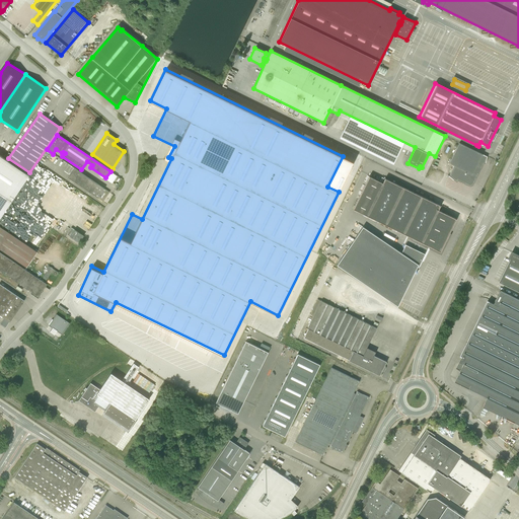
[(449,163),(454,165),(470,173),(480,153),(459,143),(449,163)]
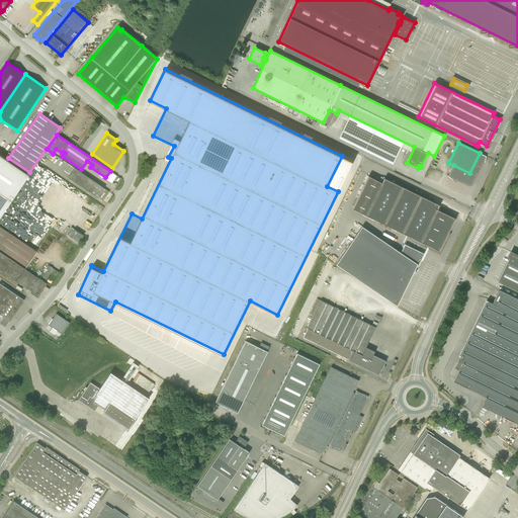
[(486,156),(480,153),(469,173),(453,165),(447,176),(452,179),(452,178),(467,185),(468,186),(469,186),(470,186),(470,185),(471,185),(471,184),(472,184),(482,164),(484,165),(486,156)]
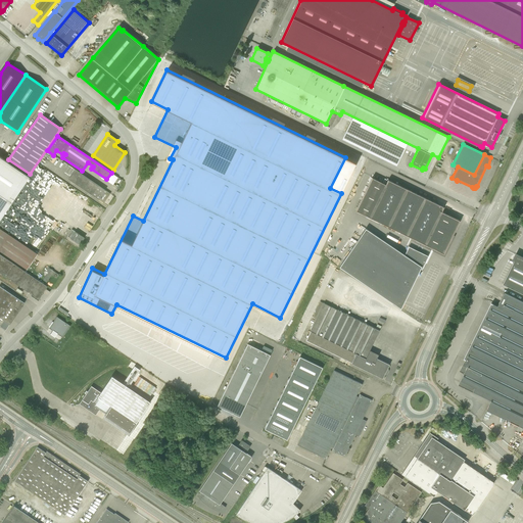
[(0,156),(0,219),(29,177),(0,156)]
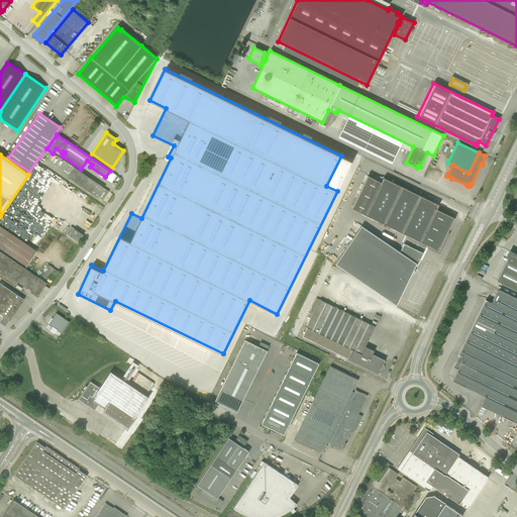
[(66,168),(71,171),(67,177),(103,201),(109,192),(69,164),(66,168)]
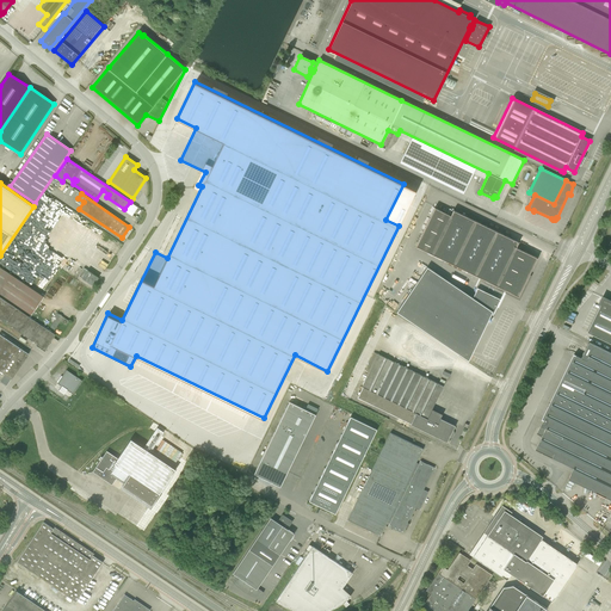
[(525,287),(524,285),(537,258),(516,247),(518,242),(452,210),(450,216),(434,208),(415,246),(518,296),(520,290),(523,291),(525,287)]
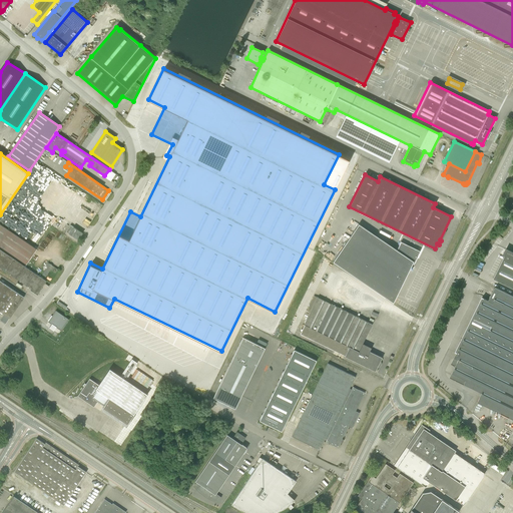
[(27,209),(53,225),(59,214),(34,198),(27,209)]
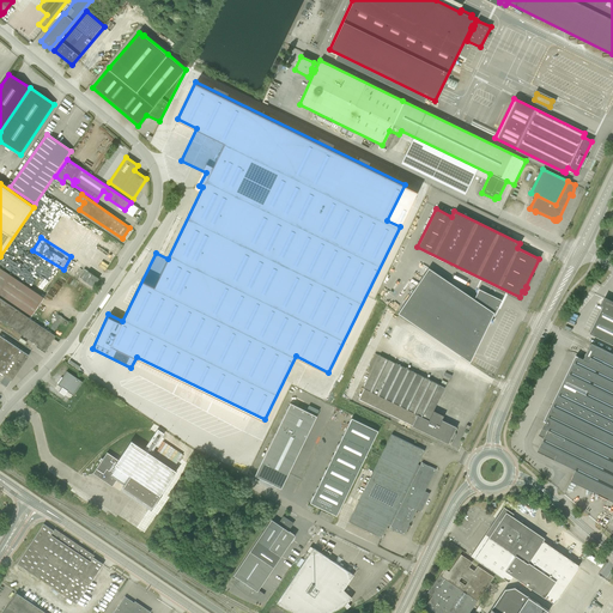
[(43,297),(32,290),(0,267),(0,295),(31,316),(43,297)]
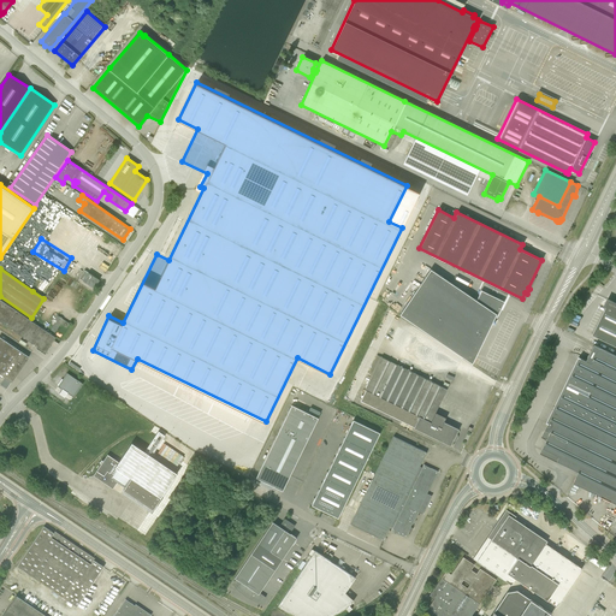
[(80,278),(94,288),(99,280),(84,270),(80,278)]
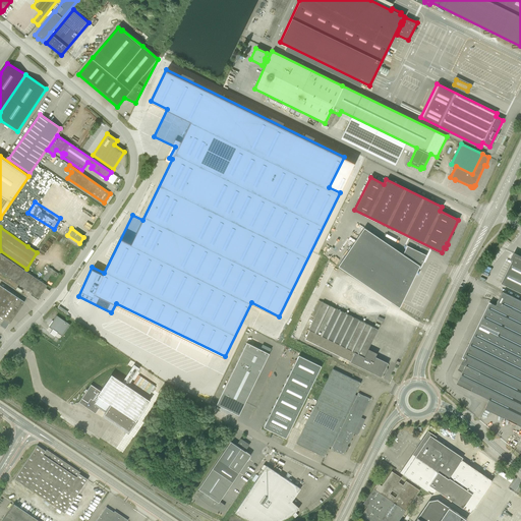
[(338,266),(393,303),(417,268),(420,269),(426,255),(407,245),(403,253),(364,228),(338,266)]
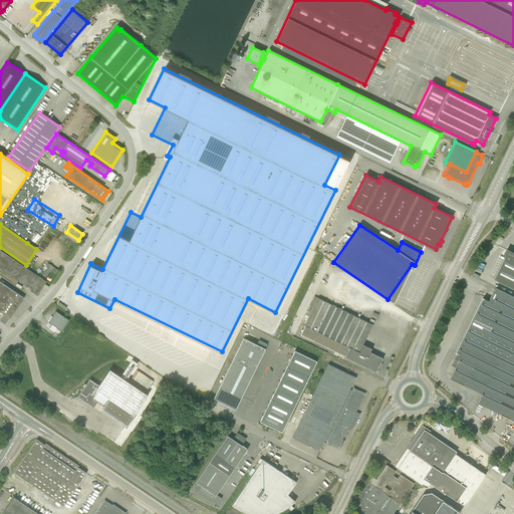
[(0,268),(37,294),(46,282),(0,250),(0,268)]
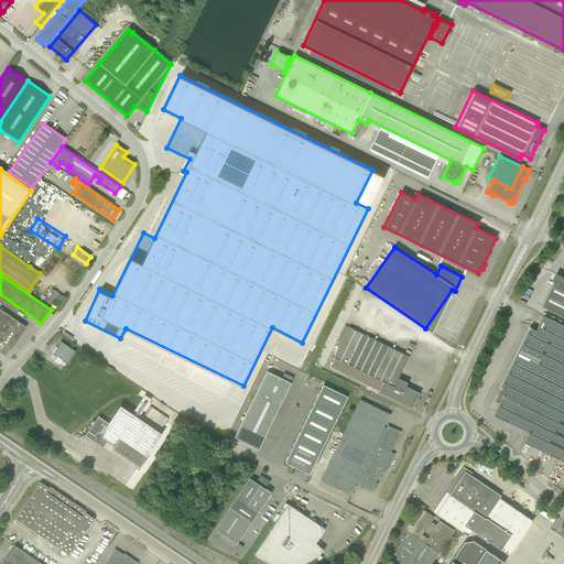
[(563,279),(557,277),(543,306),(563,316),(563,279)]
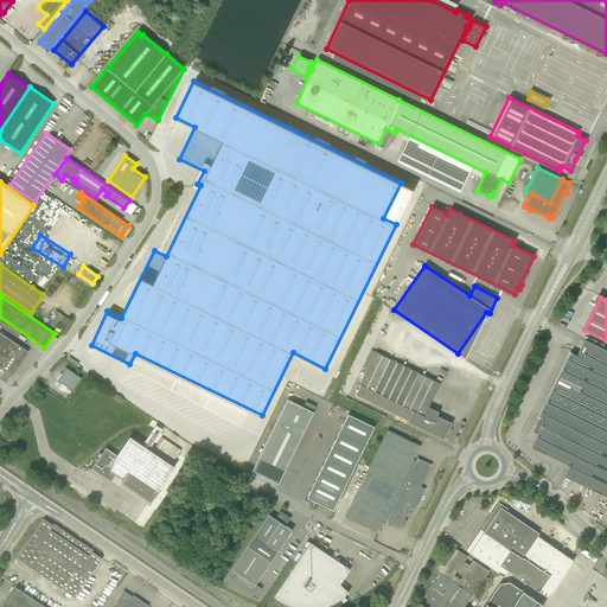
[(56,317),(50,325),(53,327),(59,319),(65,323),(68,319),(62,314),(59,312),(58,312),(57,311),(53,315),(56,317)]
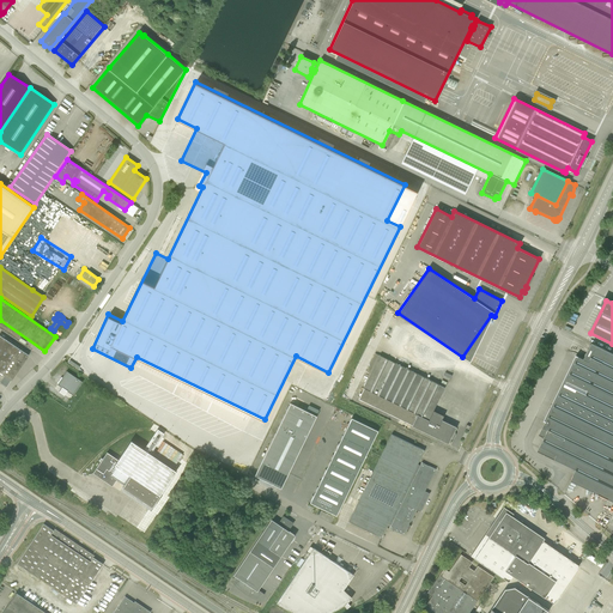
[(0,335),(0,371),(12,380),(29,356),(0,335)]
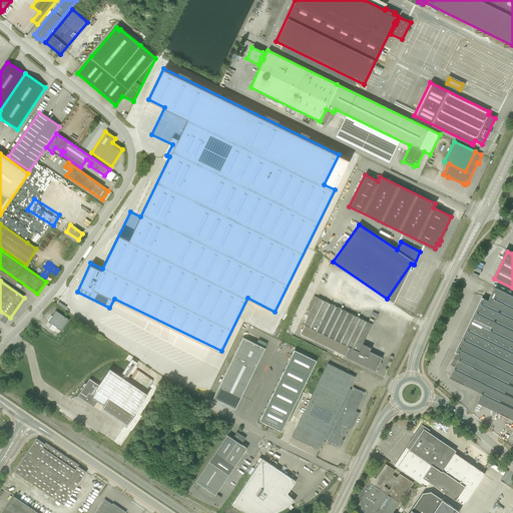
[(467,380),(484,389),(478,402),(484,406),(489,409),(490,408),(502,414),(502,415),(507,417),(508,417),(512,419),(512,296),(500,290),(493,303),(484,299),(452,364),(456,367),(451,378),(465,385),(467,380)]
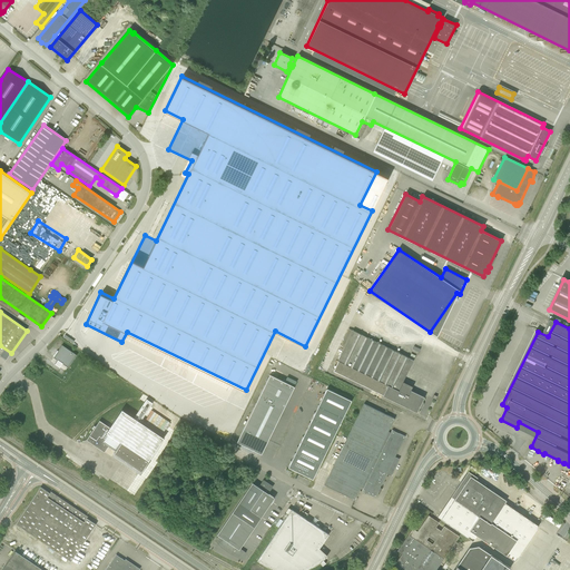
[(409,357),(396,352),(353,331),(352,331),(350,330),(341,345),(344,347),(337,361),(338,362),(333,371),(383,395),(416,412),(424,397),(419,394),(411,391),(413,386),(403,381),(413,360),(415,355),(411,353),(409,357)]
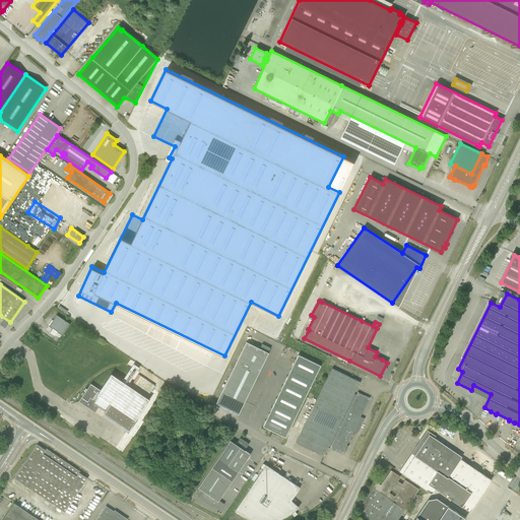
[(70,314),(77,318),(80,314),(73,309),(70,314)]
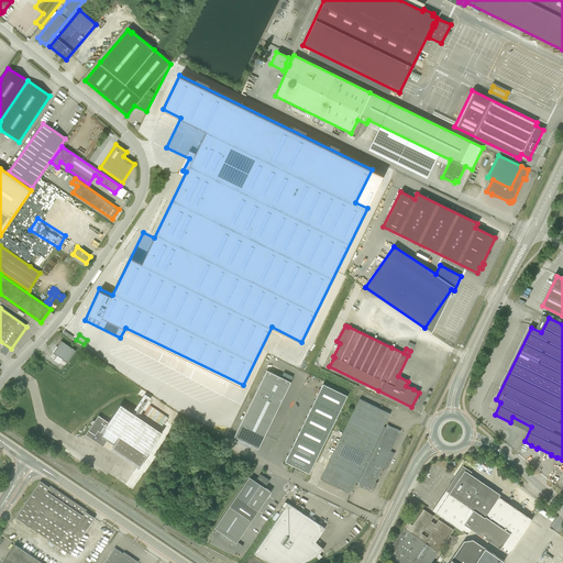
[(62,341),(53,353),(67,363),(76,351),(62,341)]
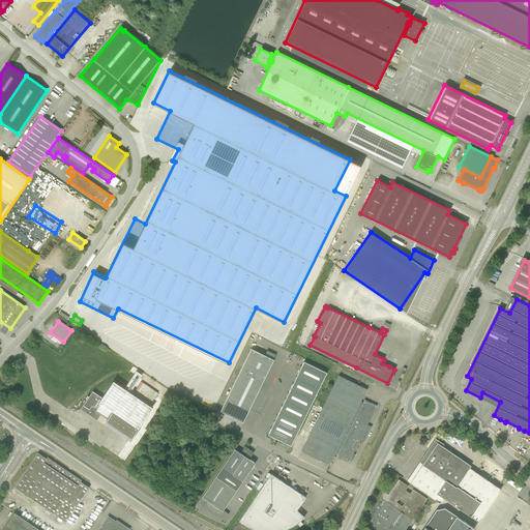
[(313,327),(305,324),(296,343),(304,346),(313,327)]
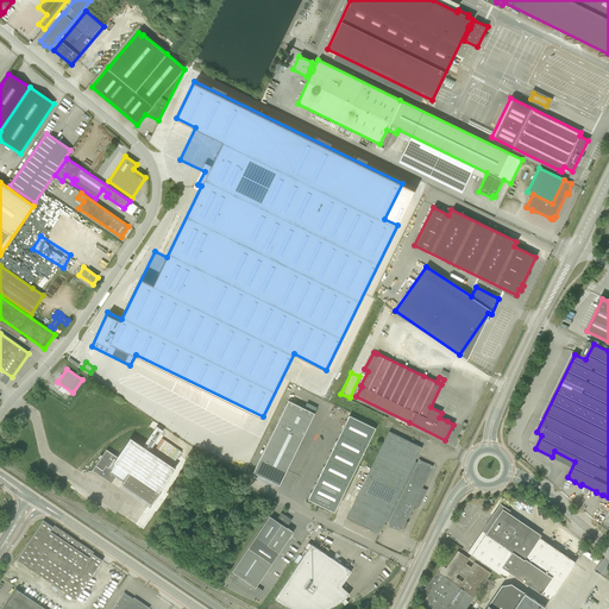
[(288,401),(252,472),(278,485),(314,413),(288,401)]
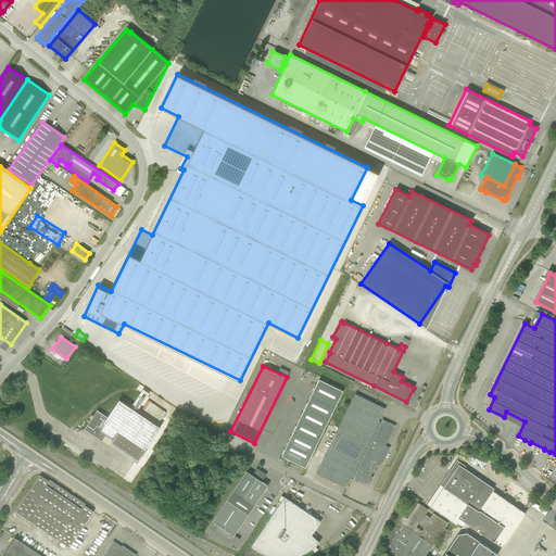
[(281,456),(305,467),(342,391),(318,379),(281,456)]
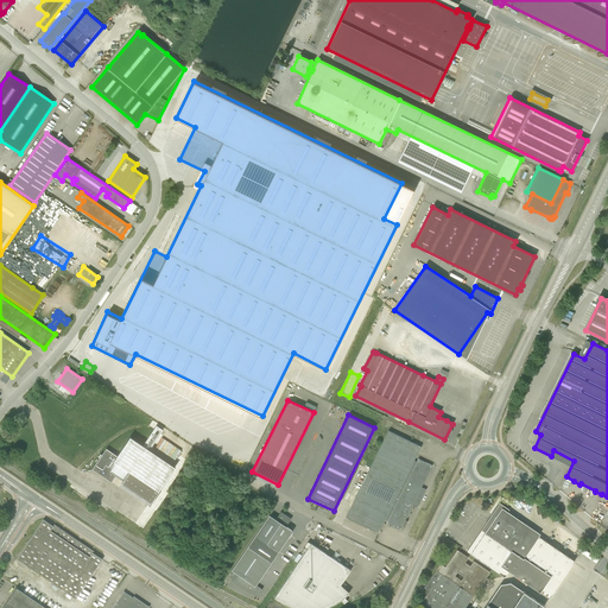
[(106,449),(93,469),(106,479),(108,476),(109,477),(109,479),(112,481),(115,475),(121,479),(120,480),(132,487),(131,488),(144,496),(151,486),(158,492),(175,467),(150,450),(163,430),(157,425),(143,445),(130,437),(116,456),(106,449)]
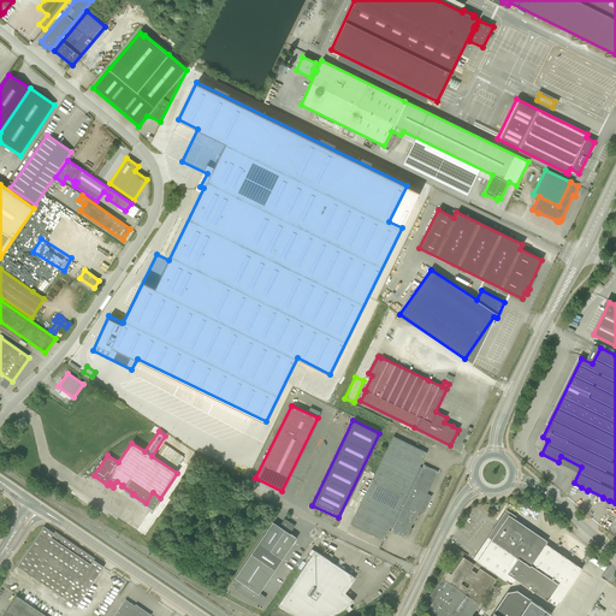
[(383,540),(390,526),(392,527),(391,531),(406,538),(418,511),(422,514),(431,496),(427,493),(438,472),(424,465),(422,468),(419,467),(426,452),(394,437),(367,490),(363,487),(359,496),(363,497),(350,523),(383,540)]
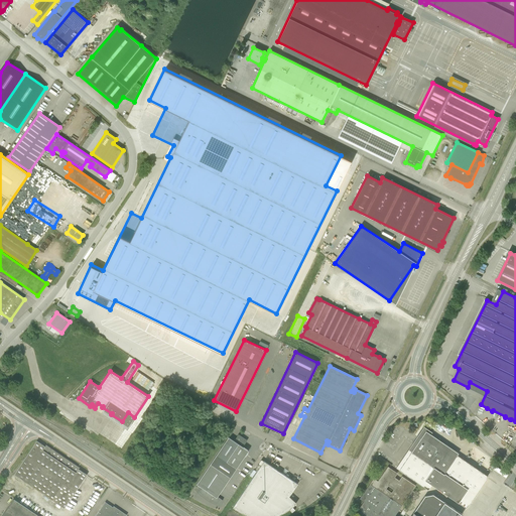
[(70,398),(77,388),(68,382),(61,392),(70,398)]
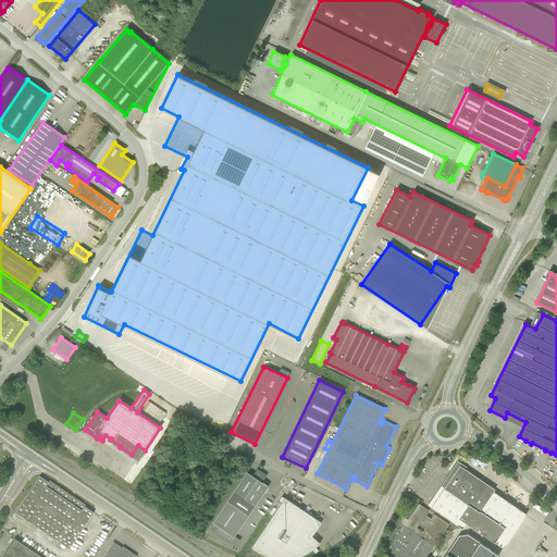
[(515,430),(520,432),(523,424),(518,422),(515,430)]
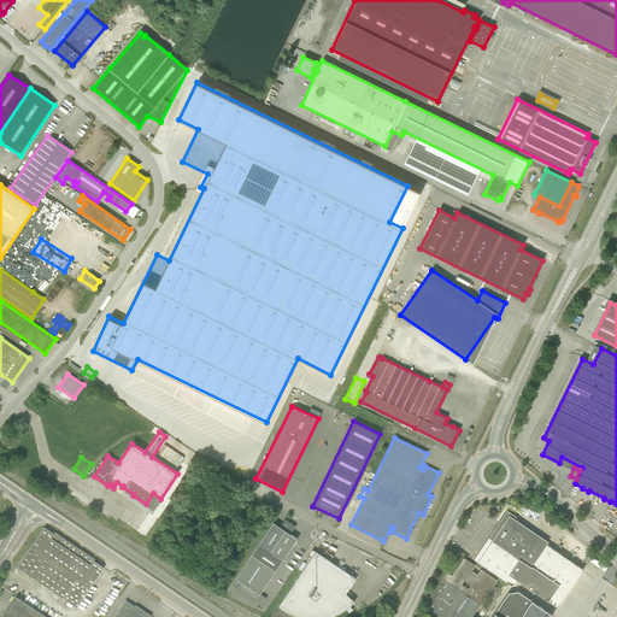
[(500,528),(477,563),(511,586),(516,579),(557,607),(582,570),(546,545),(547,542),(515,519),(515,518),(507,513),(500,523),(505,527),(504,529),(500,528)]
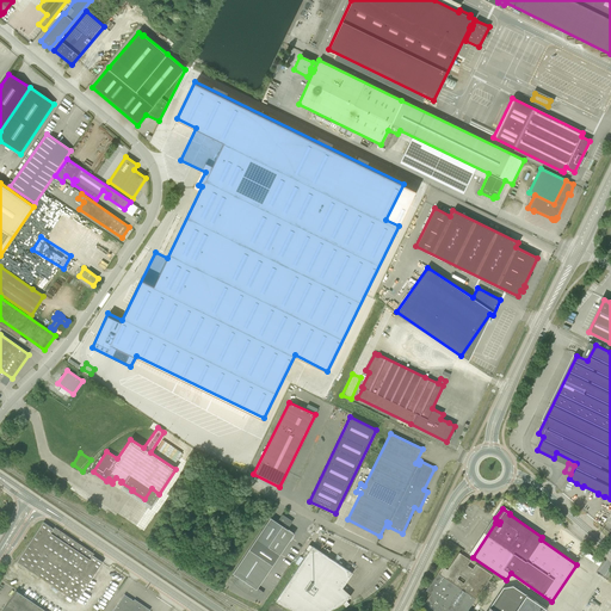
[(270,518),(233,573),(234,574),(232,579),(235,584),(239,587),(244,591),(248,593),(253,596),(259,598),(261,592),(257,588),(294,534),(287,529),(291,522),(282,516),(278,523),(270,518)]
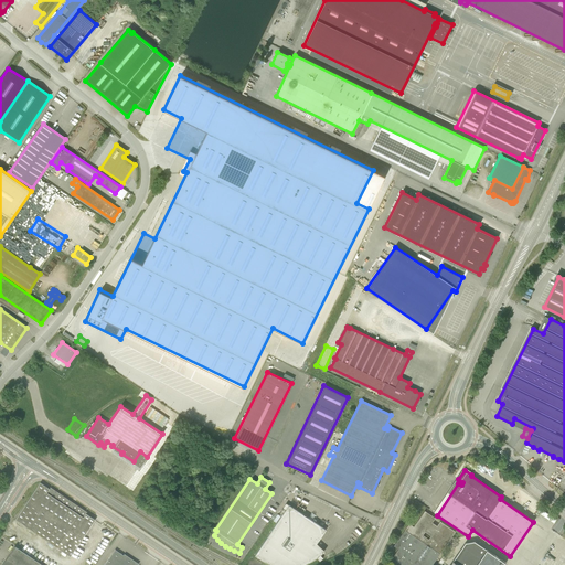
[(87,512),(50,487),(49,489),(40,482),(16,520),(51,543),(71,556),(95,520),(86,513),(87,512)]
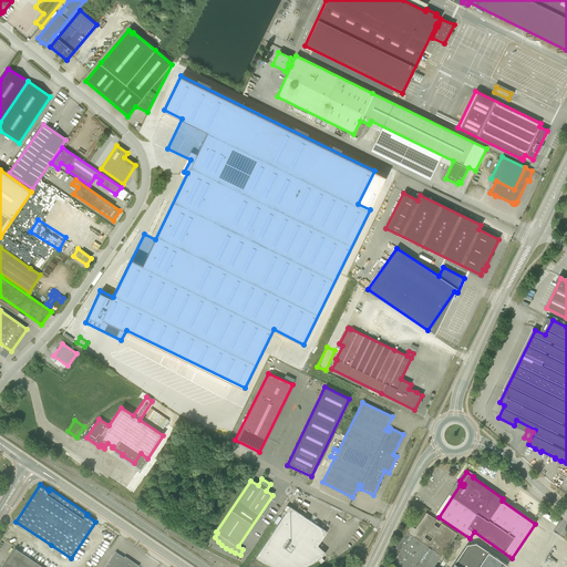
[(325,560),(321,557),(316,550),(315,552),(312,549),(317,545),(320,542),(327,532),(290,507),(256,557),(260,560),(265,564),(275,566),(302,566),(308,565),(313,563),(318,559),(320,564),(325,560)]
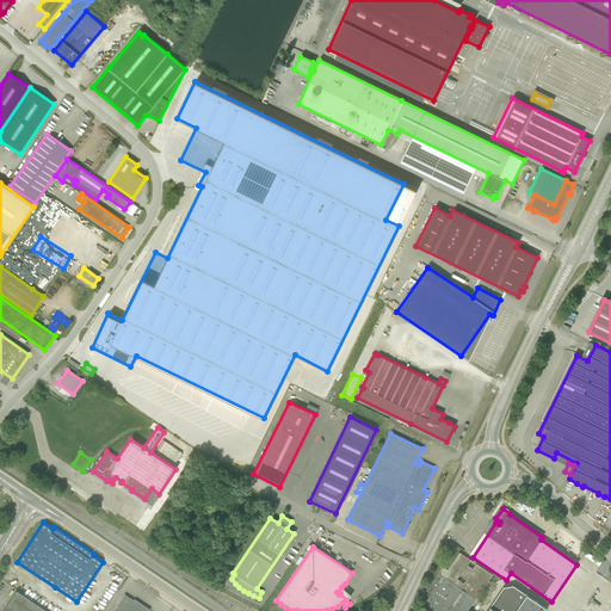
[(460,556),(448,573),(443,569),(430,590),(434,593),(424,608),(429,610),(544,610),(547,609),(525,594),(514,586),(504,587),(488,610),(467,610),(492,575),(476,563),(473,568),(467,565),(469,562),(460,556)]
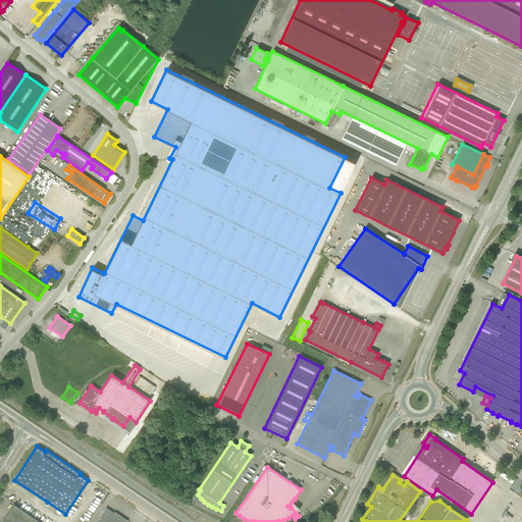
[(17,521),(39,521),(13,505),(7,515),(17,521)]
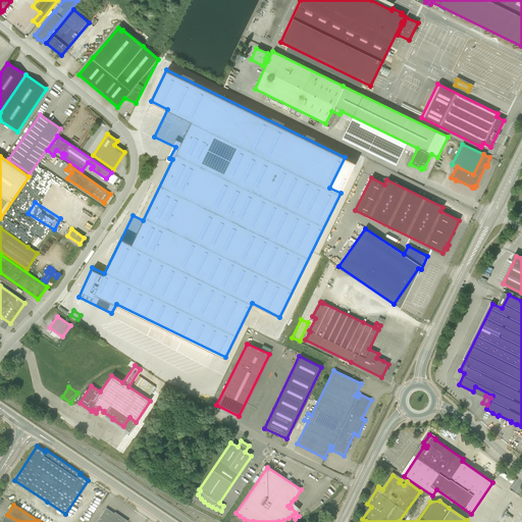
[(106,508),(96,521),(126,521),(128,521),(115,512),(114,513),(106,508)]
